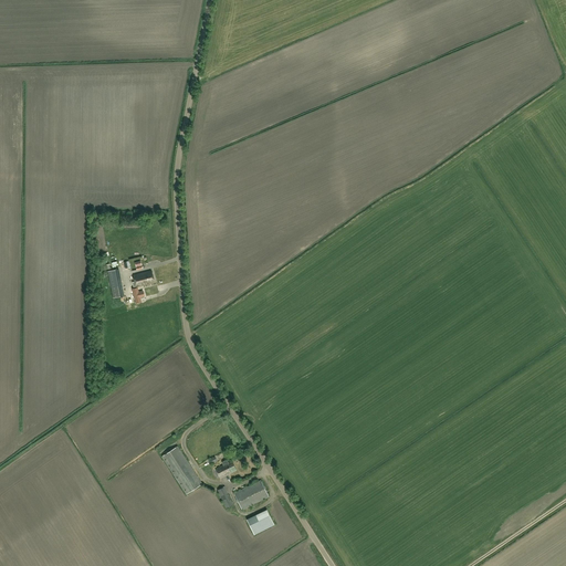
[(124,296),(118,269),(107,271),(113,299),(124,296)]
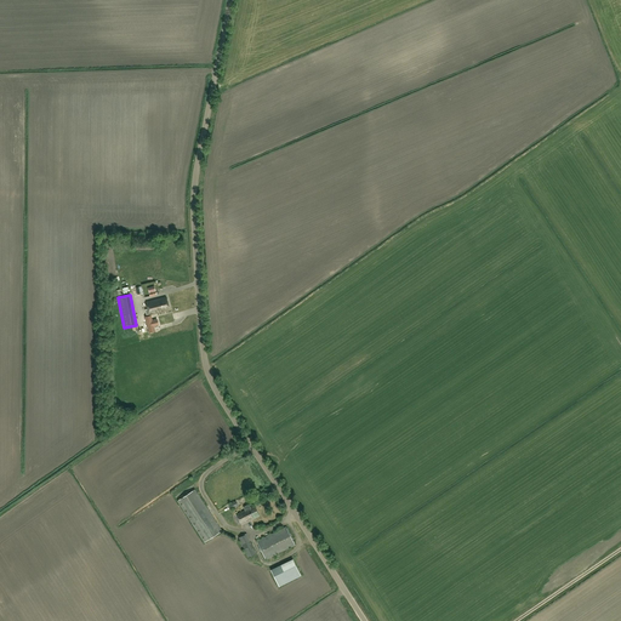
[(170,309),(166,297),(147,303),(148,309),(146,309),(147,315),(149,314),(149,315),(170,309)]
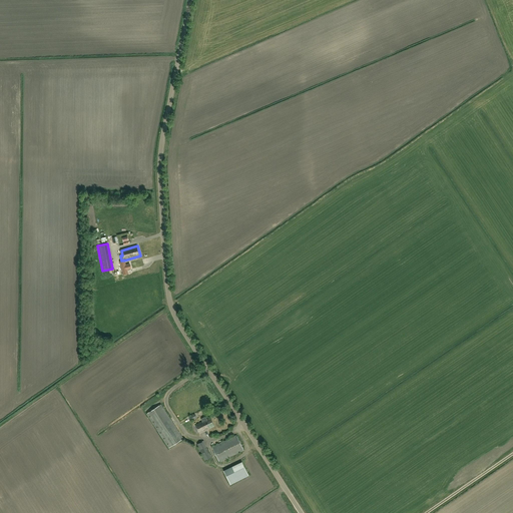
[(146,414),(169,448),(183,439),(161,405),(146,414)]
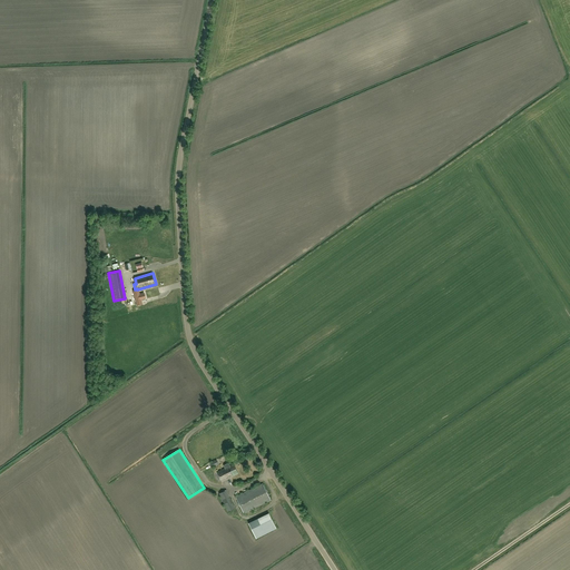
[(234,464),(229,465),(228,464),(227,463),(225,464),(224,467),(225,468),(217,472),(222,481),(238,473),(234,464)]
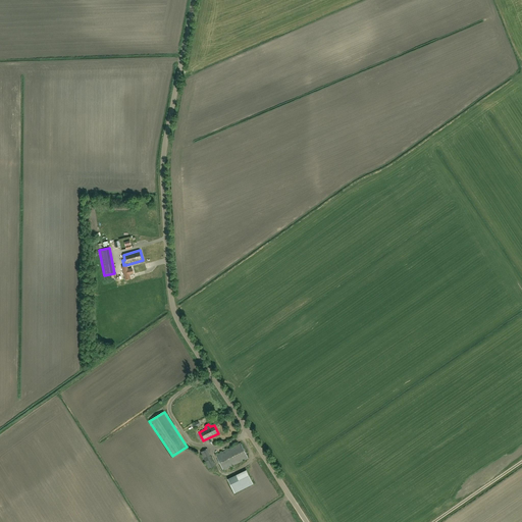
[(223,470),(248,458),(241,444),(216,456),(223,470)]
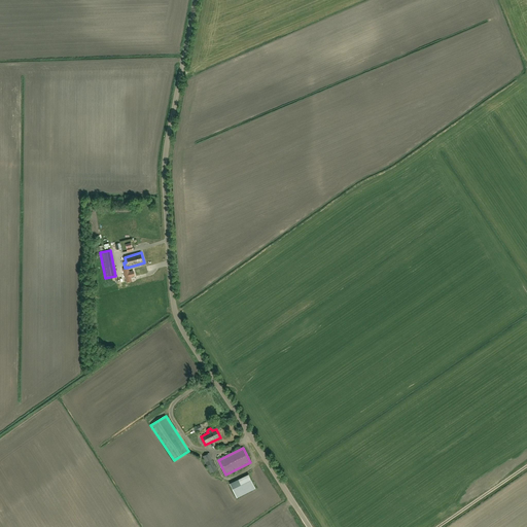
[(203,457),(210,473),(217,470),(209,453),(203,457)]
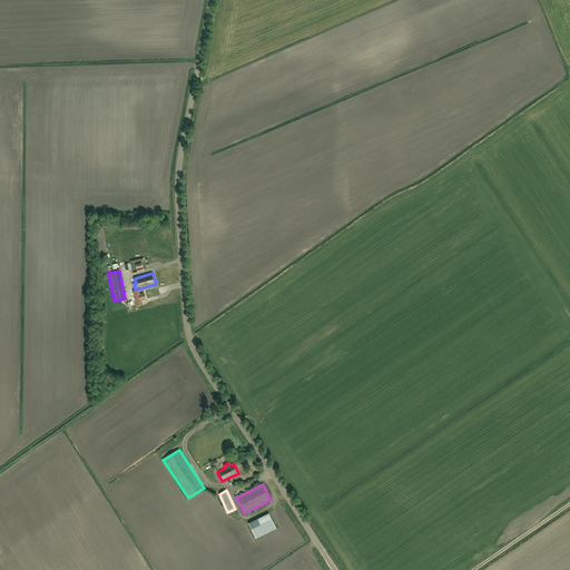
[(256,539),(276,529),(269,516),(249,526),(256,539)]
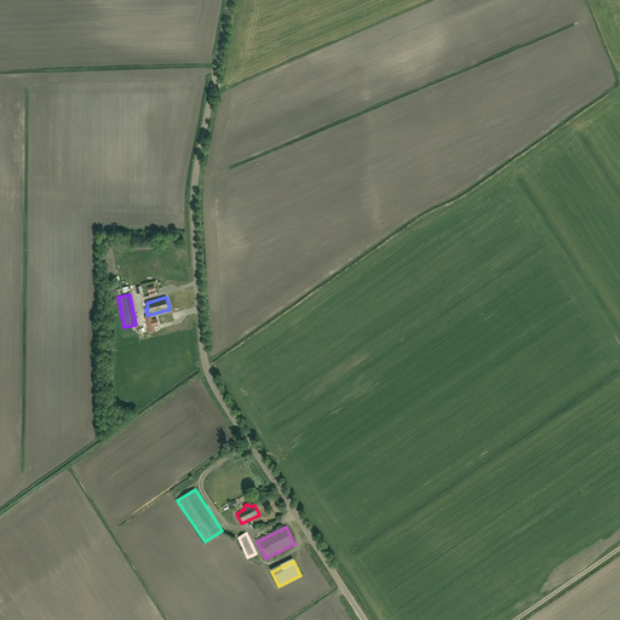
All buildings are outlined.
